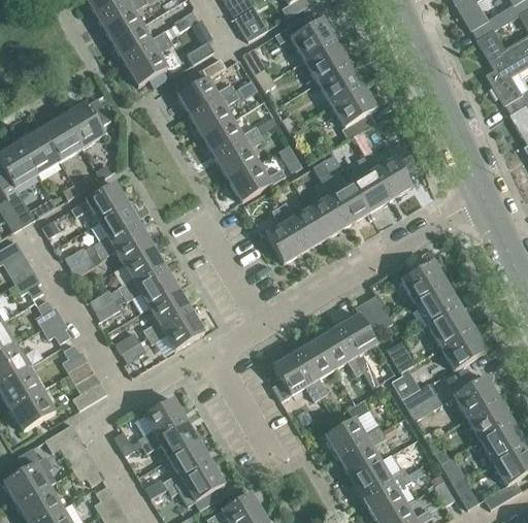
[(86,0),(99,22),(134,0),(86,0)]
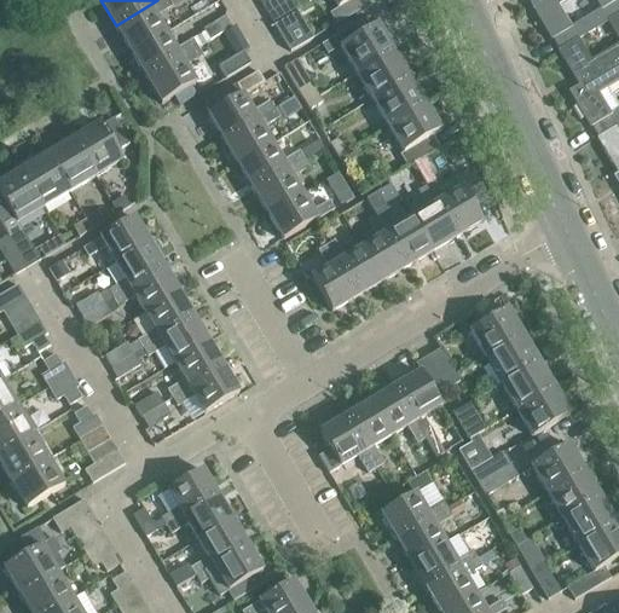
[(157,0),(116,25),(131,50),(165,29),(155,12),(172,3),(171,0),(157,0)]
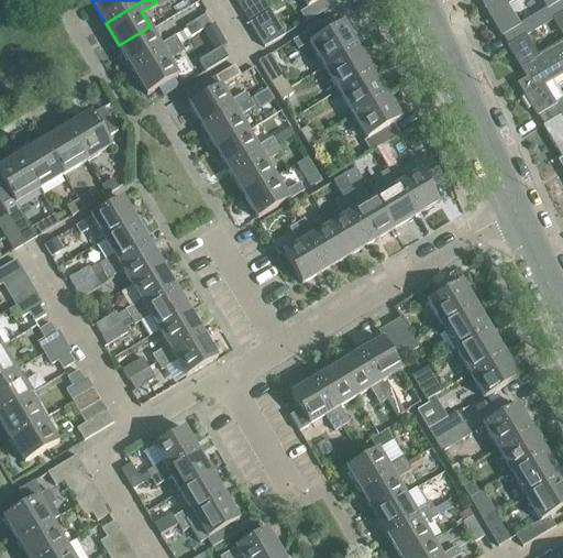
[(238,0),(243,10),(258,0),(238,0)]
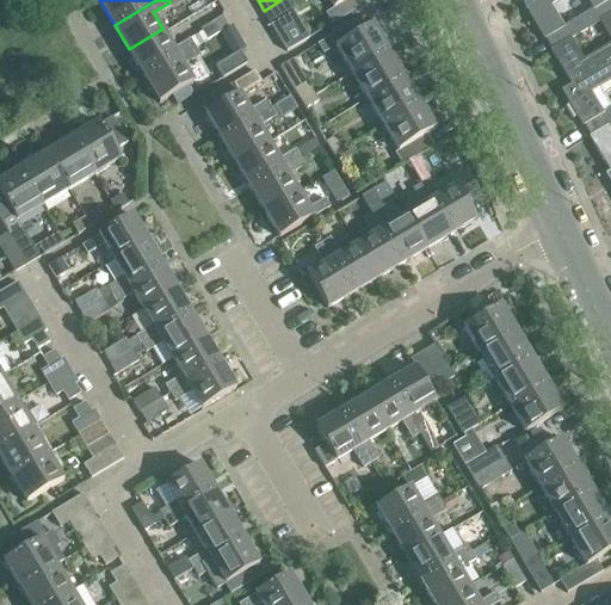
[(264,11),(271,23),(294,10),(289,0),(281,0),(264,11)]
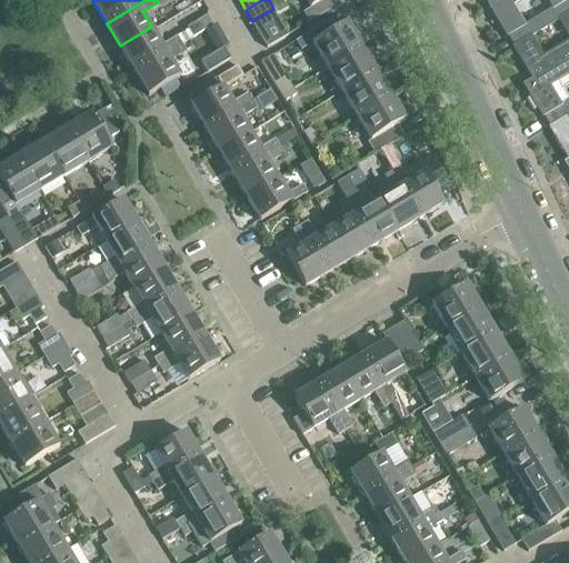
[(525,21),(512,1),(515,0),(549,0),(552,4),(559,0),(486,0),(506,33),(507,32),(513,42),(513,43),(531,32),(546,23),(539,12),(525,21)]
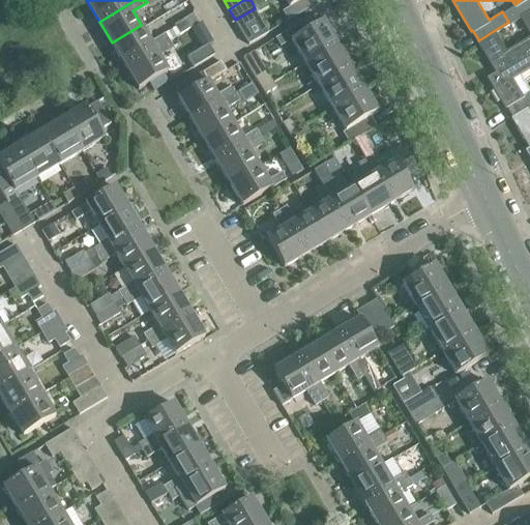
[(521,0),(514,4),(502,11),(508,22),(521,15),(529,31),(529,34),(506,49),(495,30),(478,40),(478,39),(476,40),(495,70),(529,49),(529,0),(521,0)]
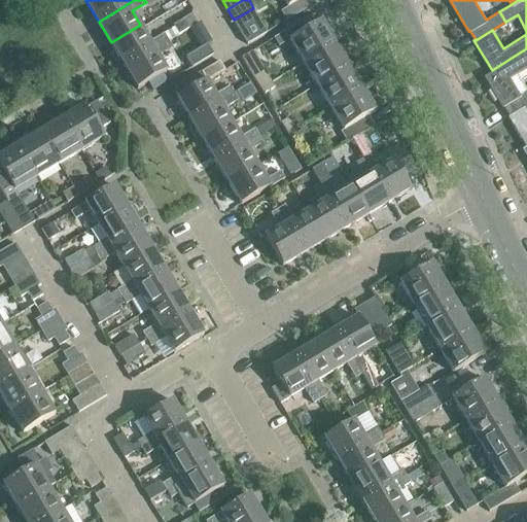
[(253,8),(234,20),(247,41),(266,30),(253,8)]
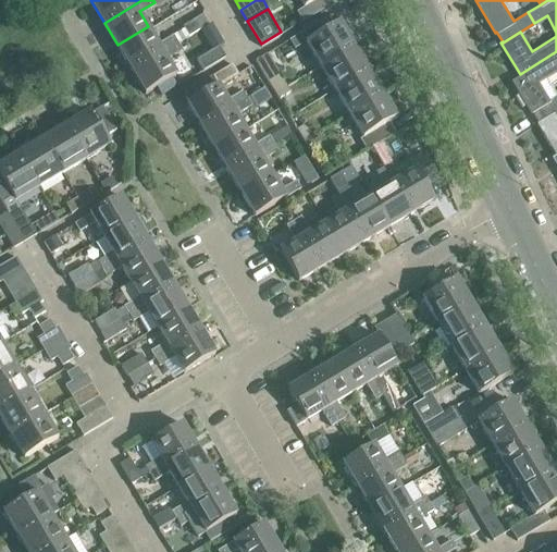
[(188,34),(208,22),(202,12),(182,23),(188,34)]
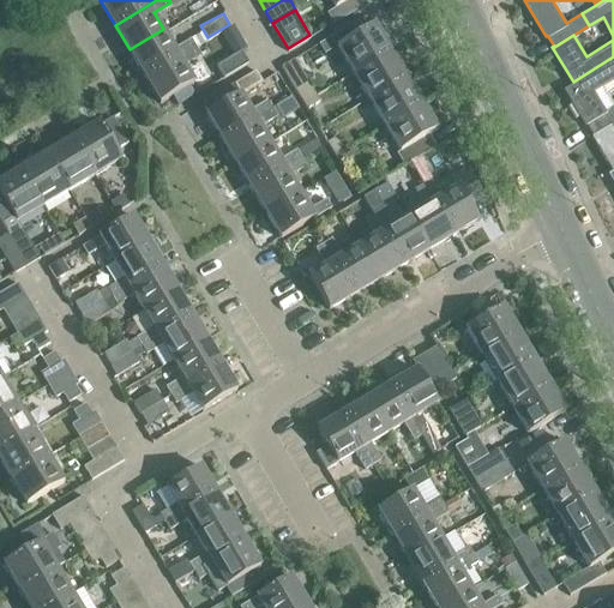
[(378,20),(374,23),(374,20),(337,43),(353,70),(390,47),(375,24),(379,23),(378,20)]
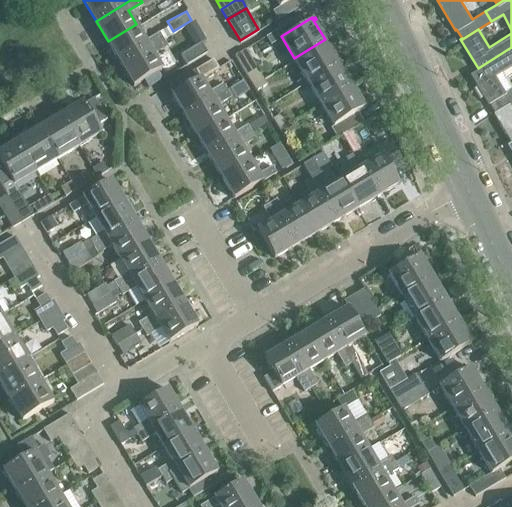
[(120,62),(163,37),(159,30),(145,38),(136,24),(108,41),(119,59),(120,62)]
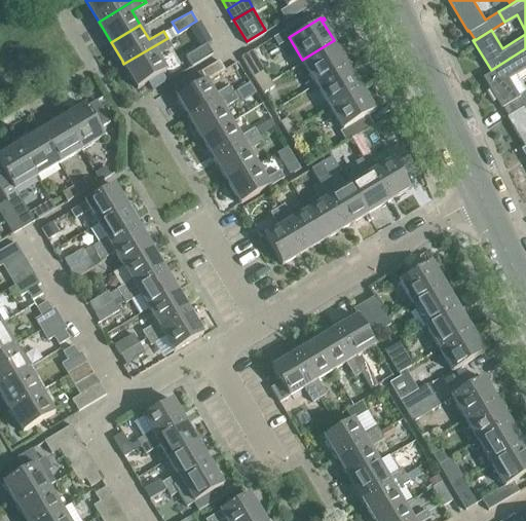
[(123,64),(137,85),(165,68),(157,53),(172,44),(167,38),(123,64)]
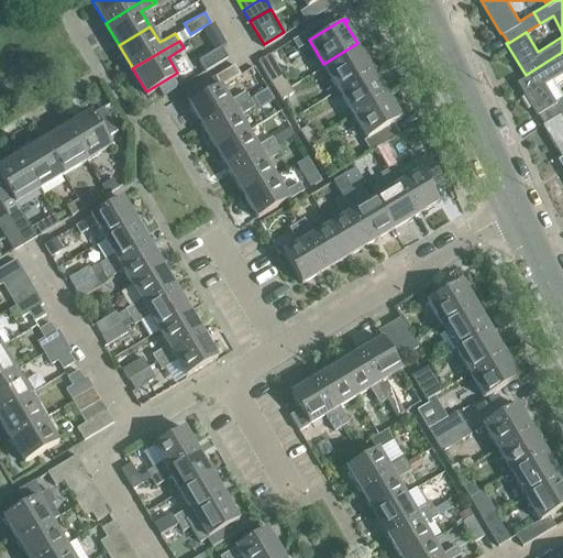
[(323,64),(338,87),(372,67),(359,46),(361,44),(361,43),(357,44),(357,43),(323,64)]
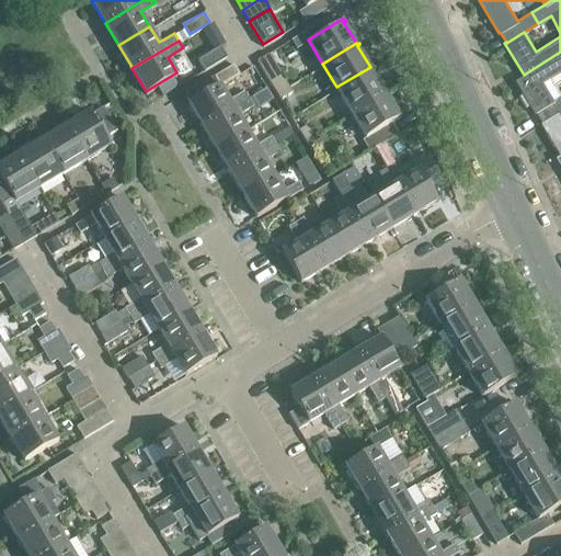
[(204,68),(226,55),(219,44),(197,57),(204,68)]
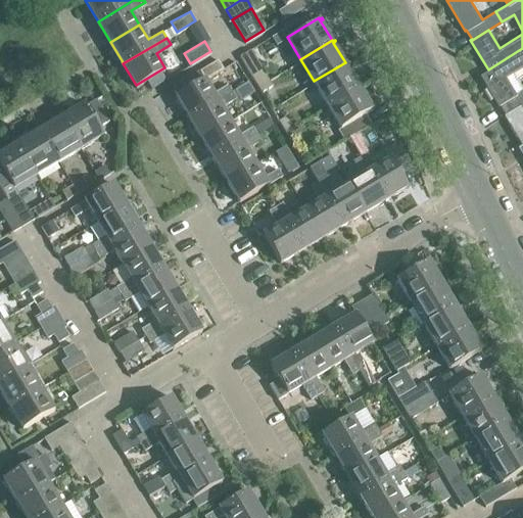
[(255,82),(267,75),(250,48),(240,54),(255,82)]
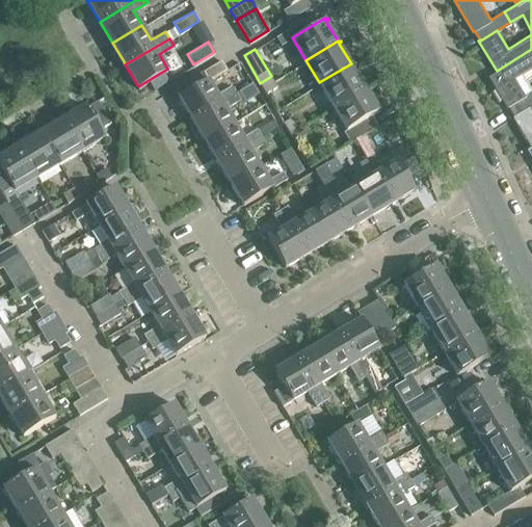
[(508,106),(513,115),(530,106),(531,104),(531,90),(524,96),(513,77),(531,64),(531,49),(497,71),(487,76),(506,107),(508,106)]
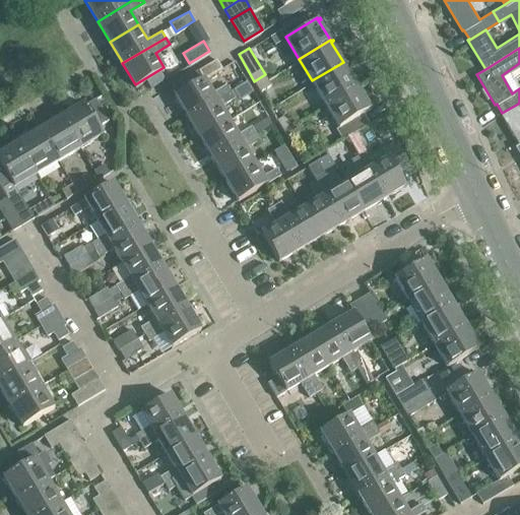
[(203,77),(221,66),(216,57),(198,68),(202,76),(203,77)]
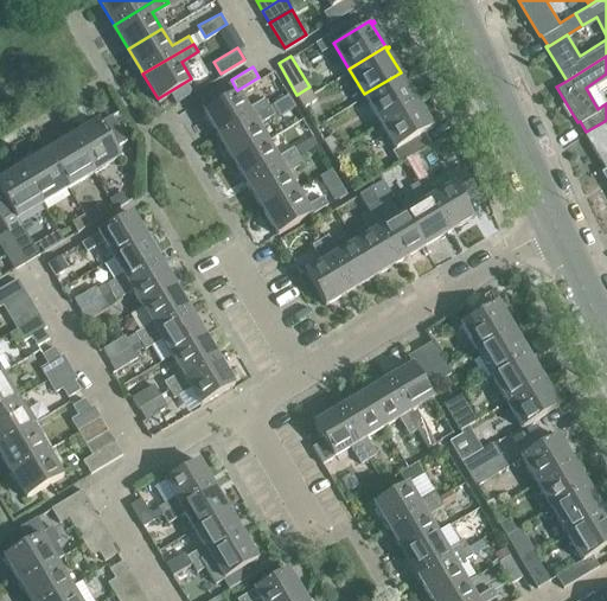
[(364,94),(379,120),(416,98),(402,75),(404,74),(404,72),(401,74),(401,72),(364,94)]
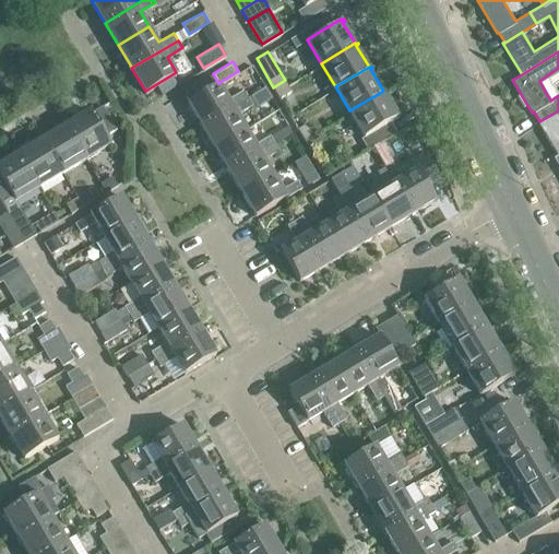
[(185,87),(191,98),(216,82),(211,72),(185,87)]
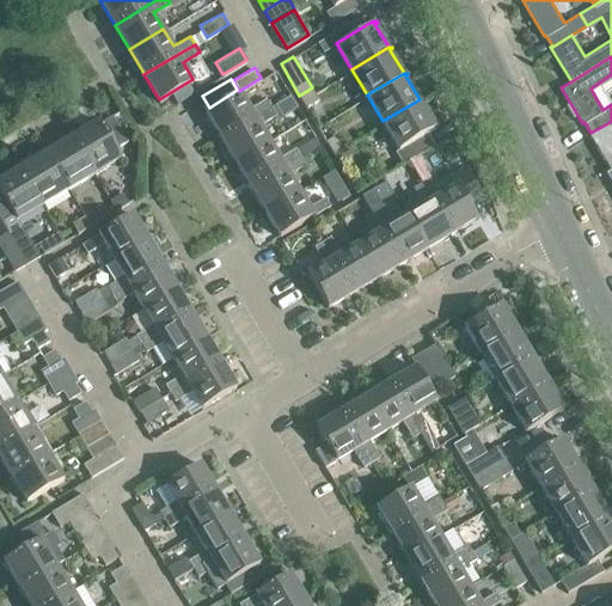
[(305,105),(318,98),(312,87),(299,96),(305,105)]
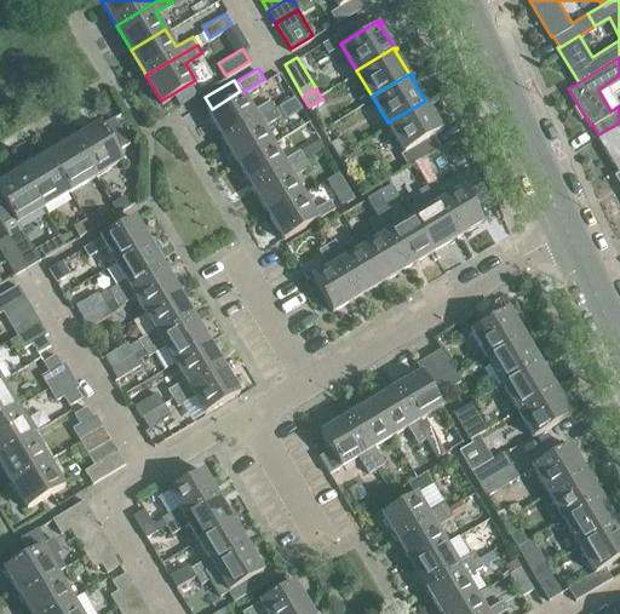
[(218,128),(219,128),(222,132),(220,133),(223,137),(274,105),(269,98),(252,108),(242,92),(241,91),(240,91),(212,109),(207,112),(218,128)]
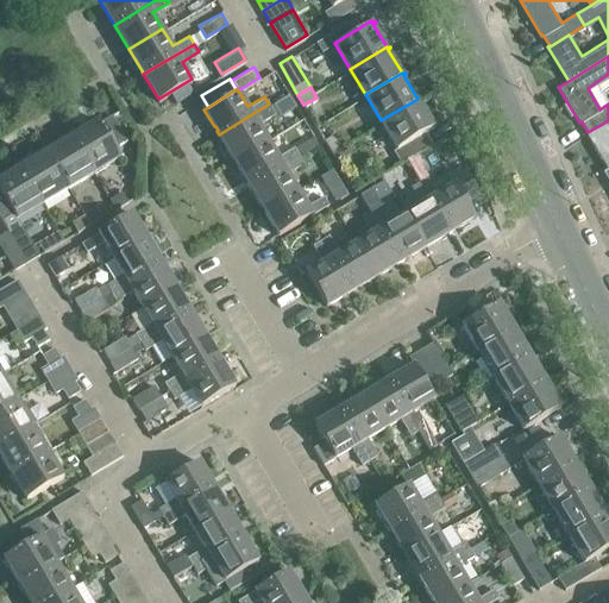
[(288,93),(272,102),(280,113),(295,104),(288,93)]
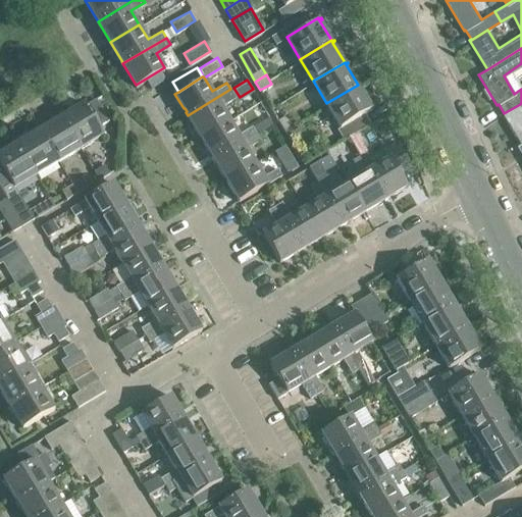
[(358,85),(326,103),(340,125),(336,126),(343,138),(370,121),(364,111),(371,107),(359,87),(361,86),(360,84),(358,85)]
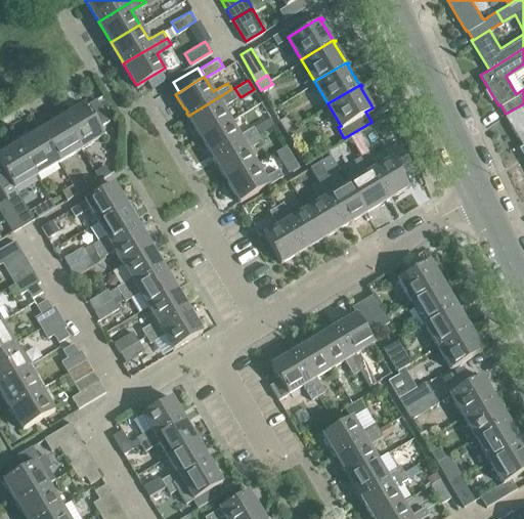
[(235,96),(231,89),(188,116),(189,119),(190,118),(192,121),(191,122),(201,136),(229,119),(221,105),(235,96)]
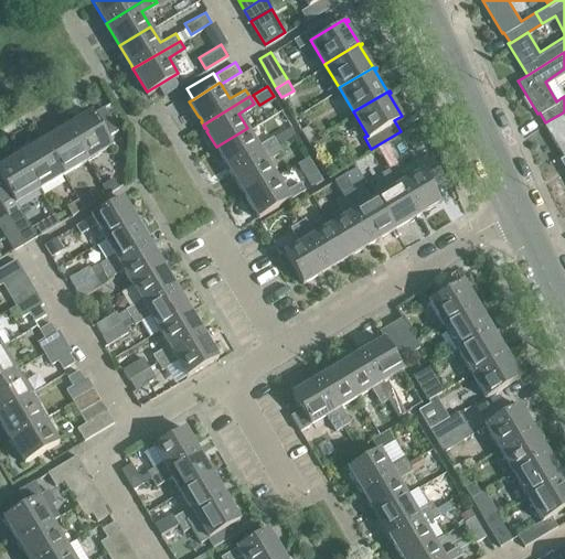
[(115,108),(110,100),(92,111),(91,109),(89,110),(87,107),(86,108),(87,111),(66,124),(87,158),(112,143),(105,132),(116,126),(108,113),(115,108)]
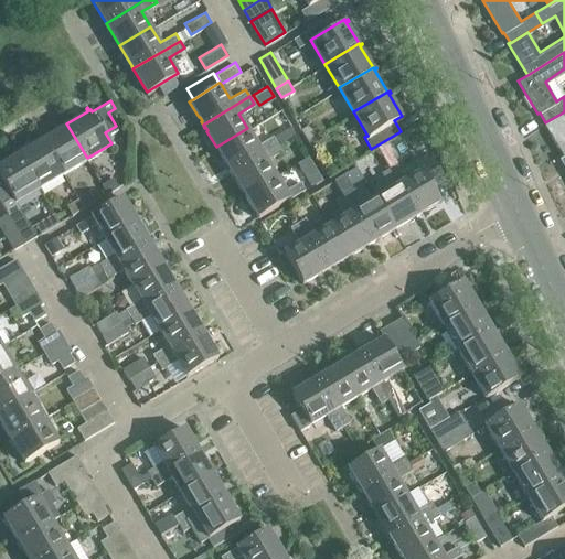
[(564,115),(563,113),(545,122),(544,122),(563,154),(563,156),(564,153),(564,115)]
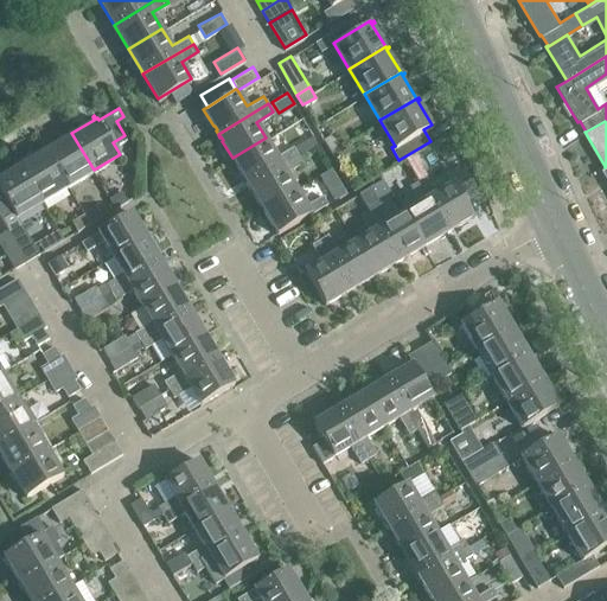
[(66,132),(69,134),(45,148),(68,185),(94,170),(71,133),(70,134),(69,130),(66,132)]
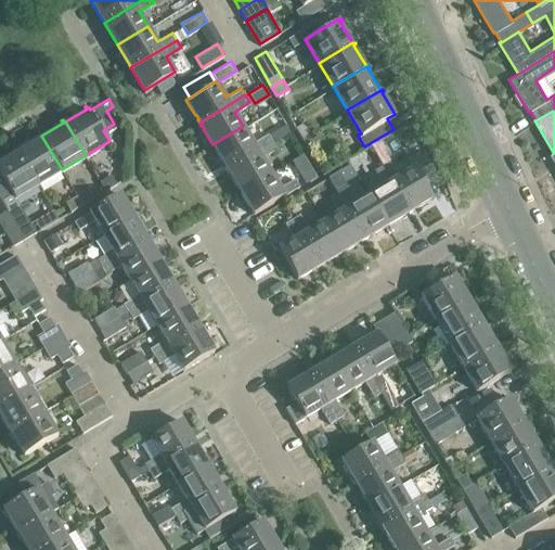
[(301,137),(311,131),(305,120),(295,126),(301,137)]
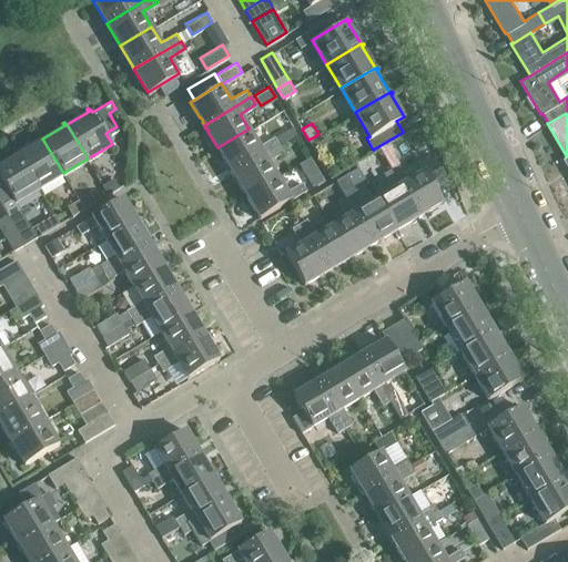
[(293,126),(275,136),(279,143),(296,132),(293,126)]
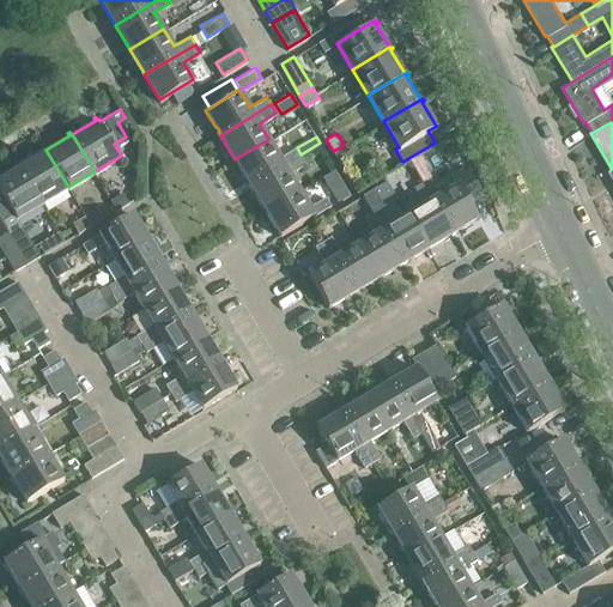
[(279,156),(268,139),(235,159),(246,177),(246,176),(248,181),(249,184),(301,155),(297,147),(296,146),(279,156)]
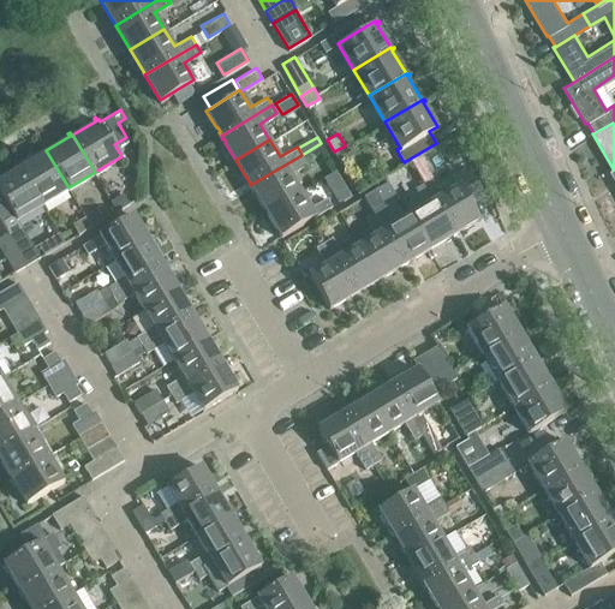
[(340,161),(347,156),(348,151),(345,145),(334,151),(340,161)]
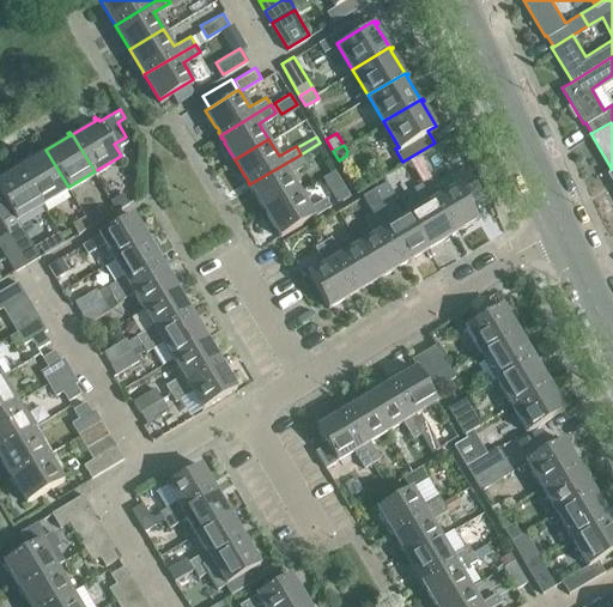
[(44,150),(43,147),(42,149),(43,151),(35,156),(34,153),(20,162),(22,164),(20,165),(42,202),(68,187),(46,150),(44,150)]
